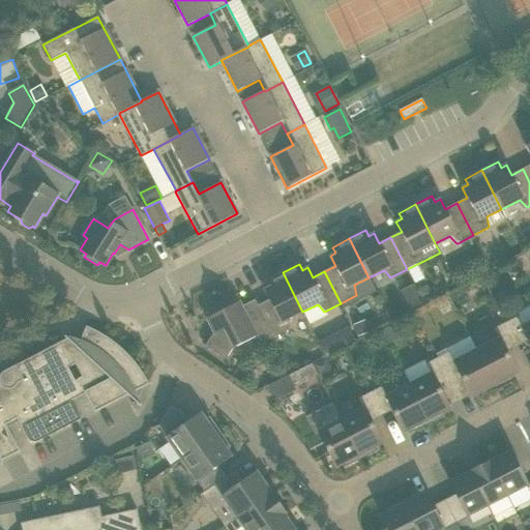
[(255,300),(274,337),(290,329),(288,320),(302,312),(283,272),(266,282),(269,287),(264,290),(269,300),(258,305),(255,300)]
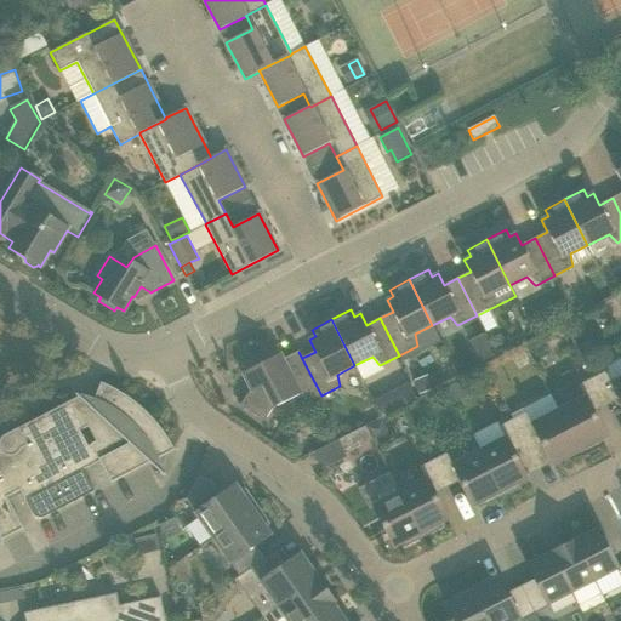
[(307,403),(322,396),(298,352),(284,359),(278,347),(250,362),(254,369),(243,375),(250,391),(240,406),(263,422),(273,408),(300,394),(307,403)]
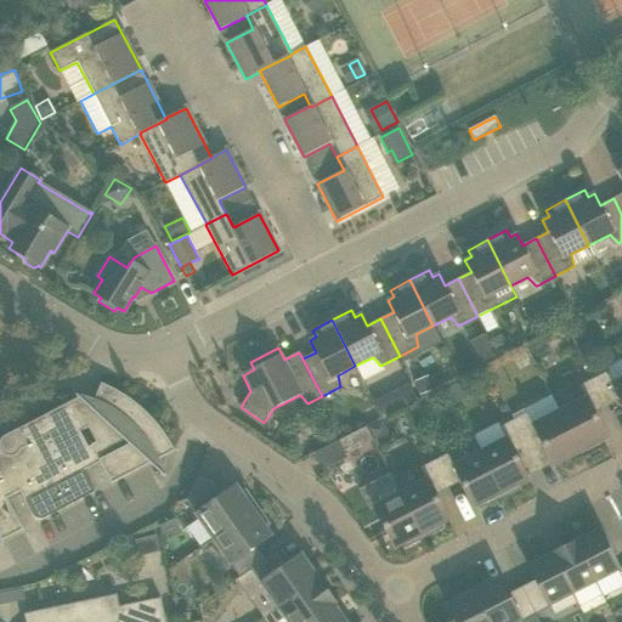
[(495,357),(490,348),(476,355),(481,363),(495,357)]
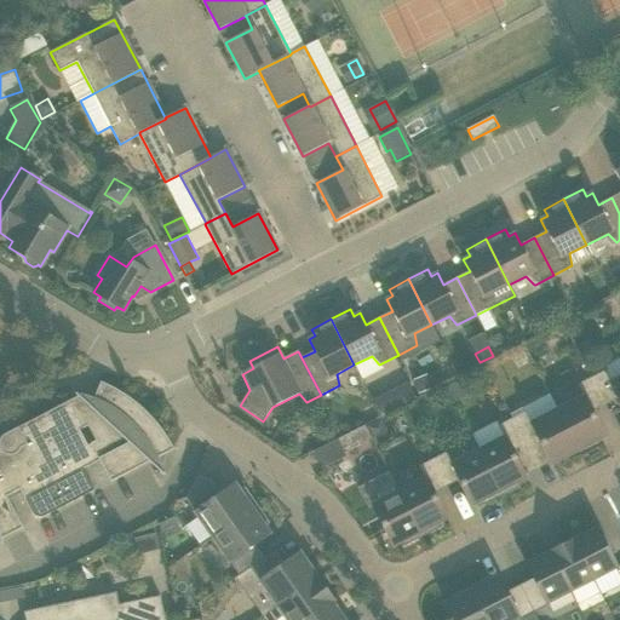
[(591,378),(604,403),(618,397),(619,402),(619,377),(610,382),(604,371),(591,378)]
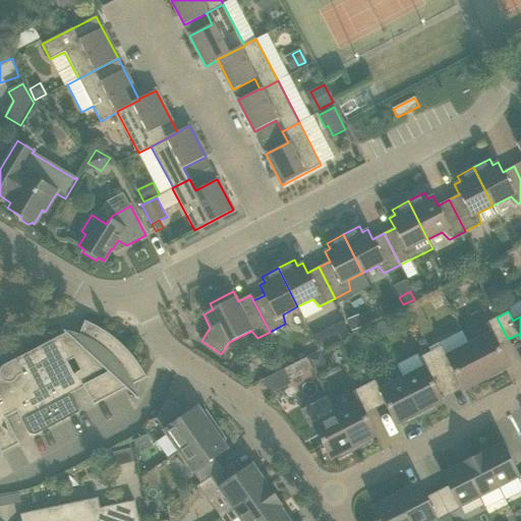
[(347,320),(351,331),(362,327),(358,315),(347,320)]
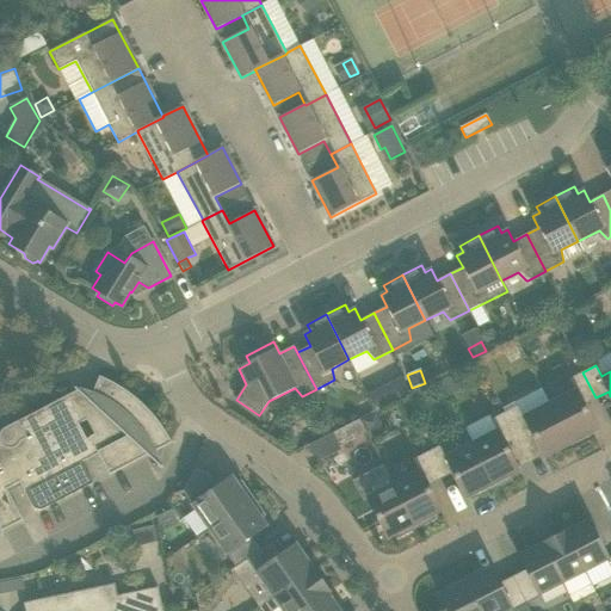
[(574,390),(549,403),(569,443),(596,430),(582,405),(596,397),(582,372),(569,380),(574,390)]
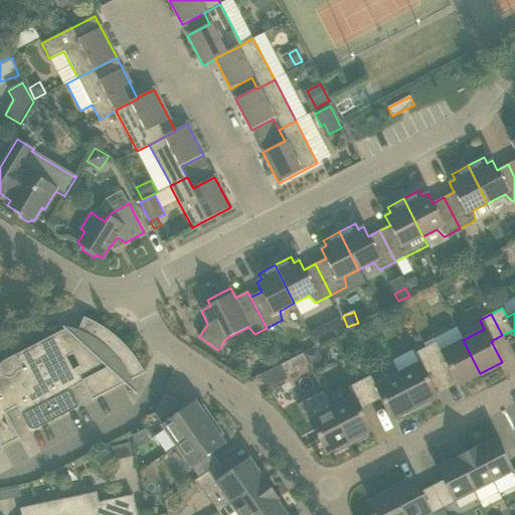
[(389,329),(381,315),(370,321),(377,335),(389,329)]
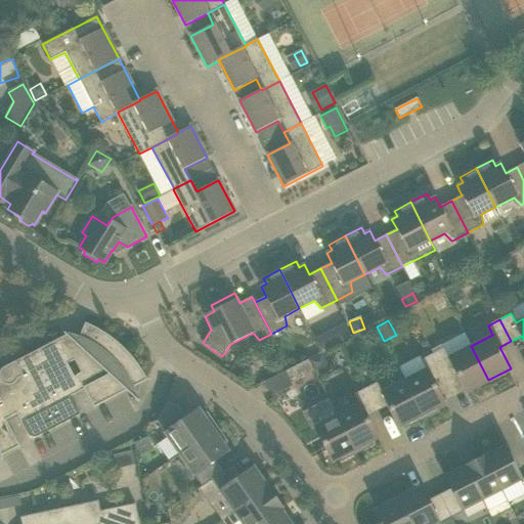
[(92,326),(85,323),(81,333),(71,338),(64,333),(63,333),(66,336),(54,341),(81,391),(84,389),(94,407),(126,391),(138,402),(139,401),(133,395),(138,385),(146,380),(142,372),(137,363),(129,354),(120,345),(115,341),(111,337),(101,331),(92,326)]
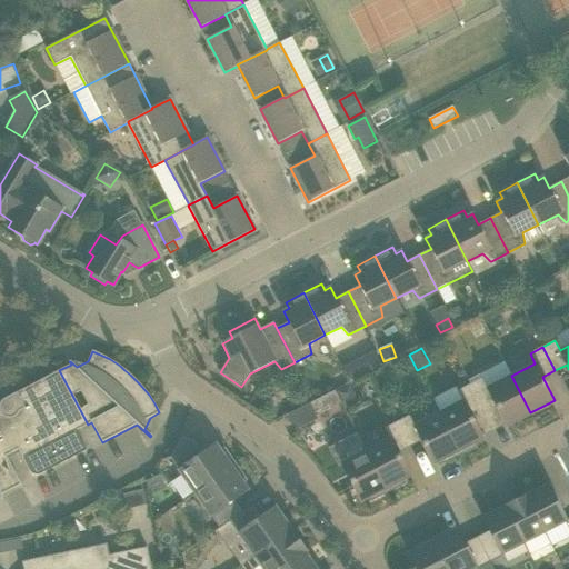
[(366,356),(373,370),(381,366),(373,351),(366,356)]
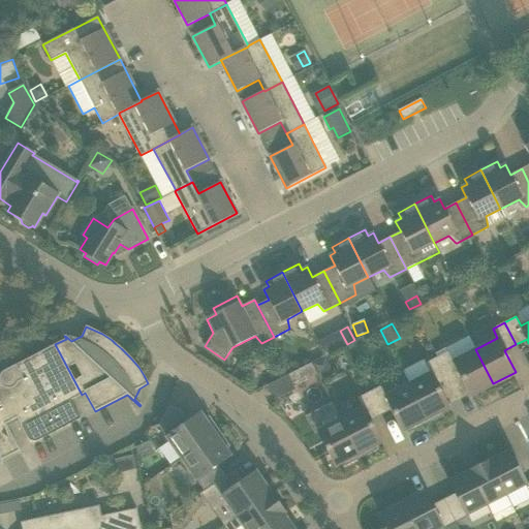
[(18,417),(22,426),(28,437),(32,440),(38,440),(80,418),(70,401),(82,395),(55,344),(4,371),(2,372),(1,373),(0,374),(0,393),(13,419),(18,417)]
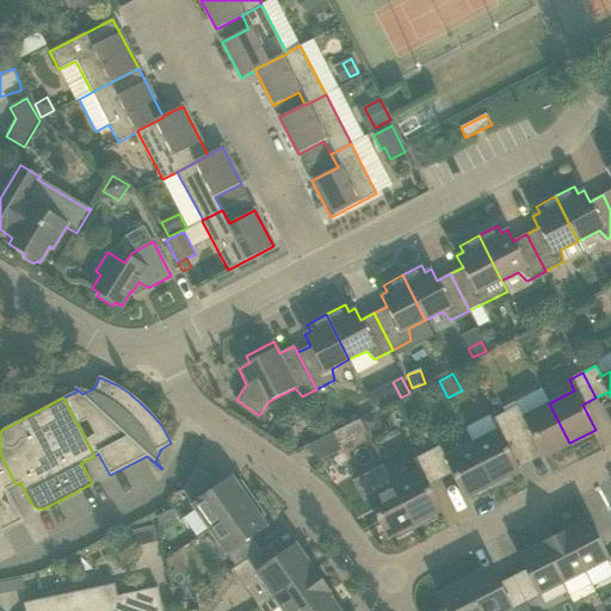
[(517,406),(505,413),(517,438),(530,431),(543,457),(569,443),(549,403),(523,417),(517,406)]
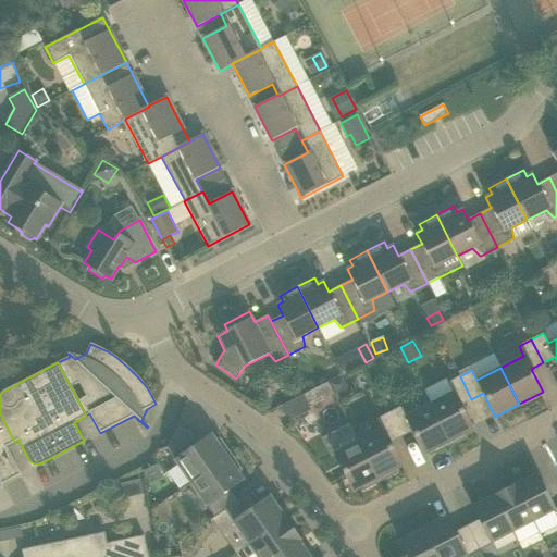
[(329,383),(337,400),(351,394),(343,376),(329,383)]
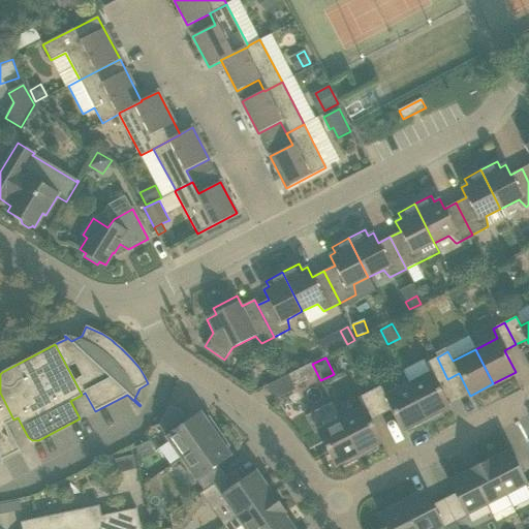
[(401,371),(407,384),(427,422),(442,413),(441,410),(448,407),(437,384),(447,379),(437,358),(425,363),(424,360),(401,371)]
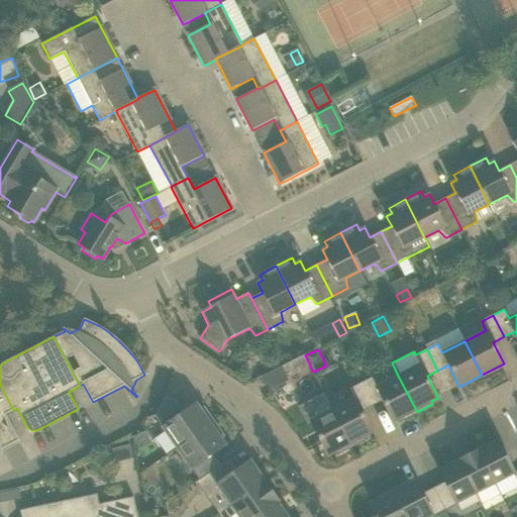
[(304,354),(282,367),(288,378),(310,367),(304,354)]
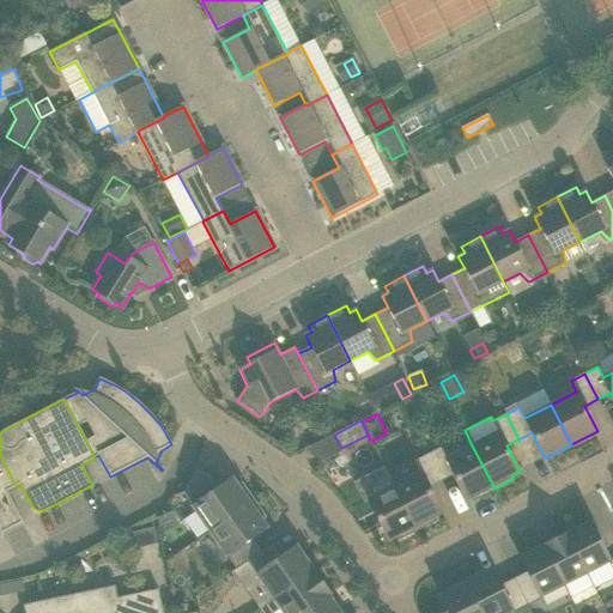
[(477,498),(495,489),(472,445),(447,459),(441,448),(428,454),(441,480),(454,474),(467,499),(475,496),(477,498)]
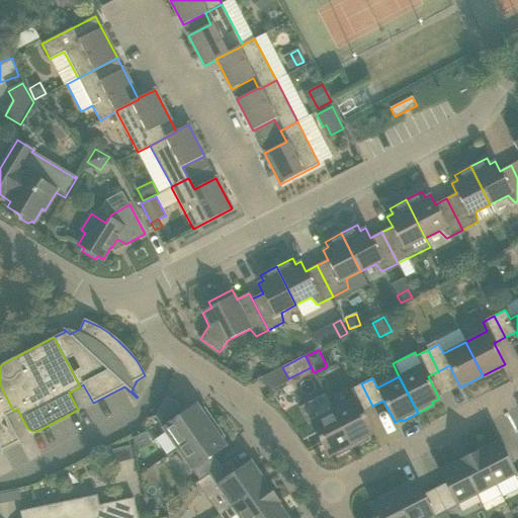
[(355,399),(333,410),(352,447),(367,440),(366,437),(373,433),(362,412),(372,406),(361,383),(350,390),(355,399)]
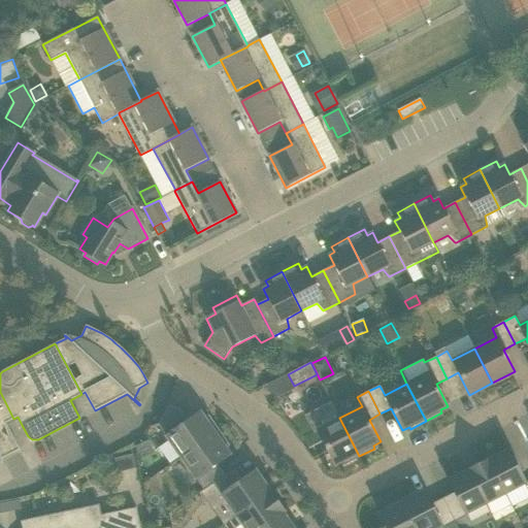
[(13,419),(0,392),(0,461),(1,464),(2,464),(1,459),(20,450),(5,423),(13,419)]
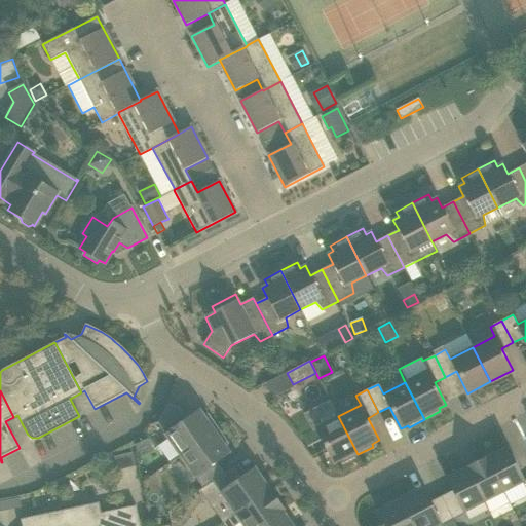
[(358,454),(338,416),(330,401),(303,414),(311,430),(315,428),(334,464),(341,460),(342,462),(358,454)]
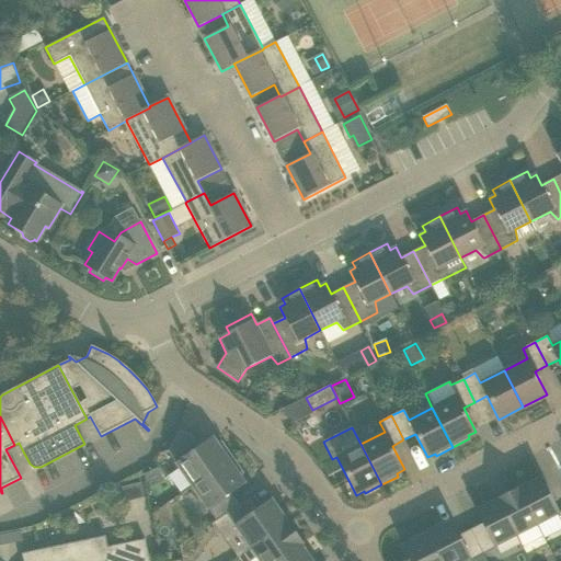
[(218,445),(213,438),(198,448),(190,435),(180,430),(168,451),(192,487),(231,458),(221,444),(218,445)]
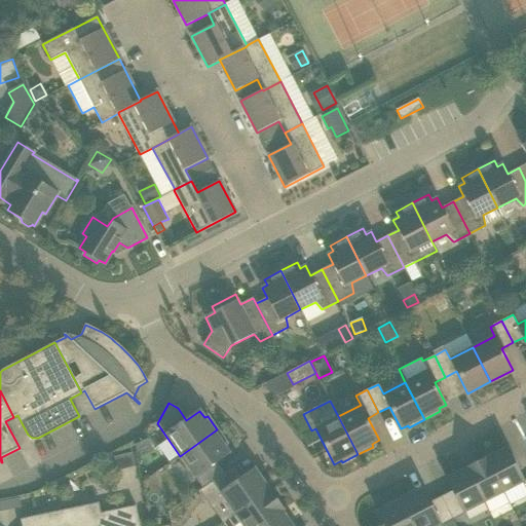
[(202,488),(213,482),(224,474),(216,462),(229,453),(224,446),(227,444),(217,429),(180,456),(202,488)]
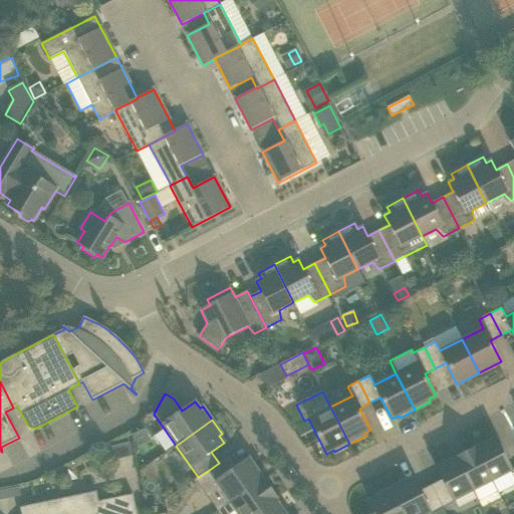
[(495,436),(475,446),(492,480),(512,470),(495,436)]
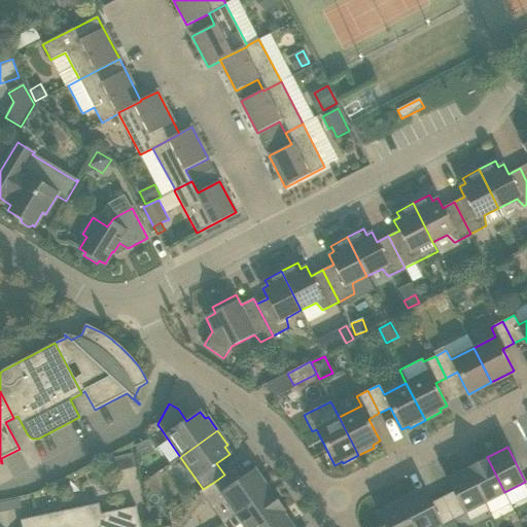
[(136,467),(133,453),(113,457),(116,471),(136,467)]
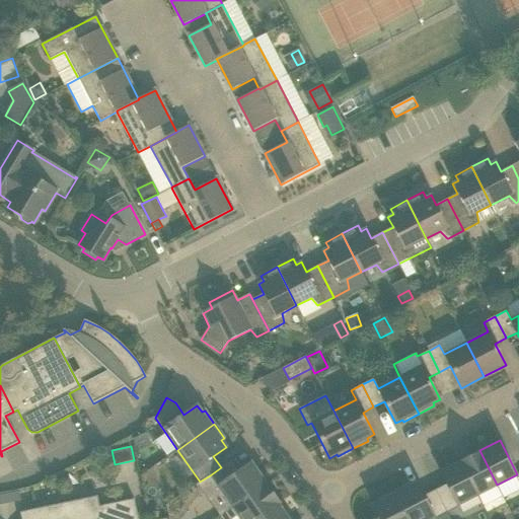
[(479,450),(459,460),(476,495),(497,485),(479,450)]
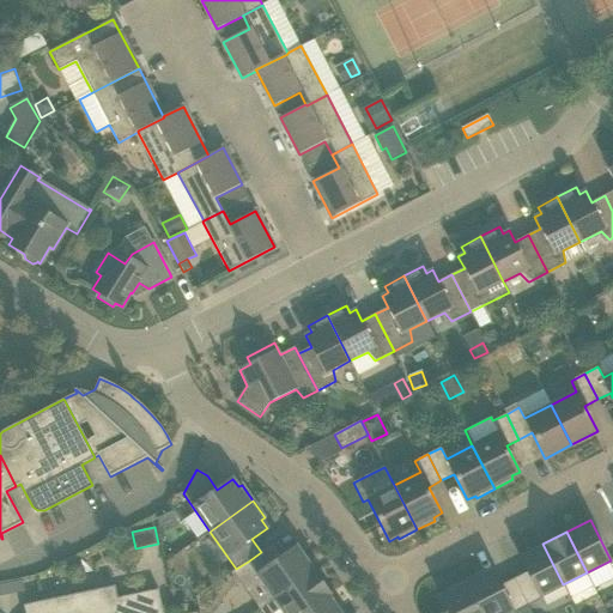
[(248,562),(274,599),(314,571),(297,546),(281,557),(272,544),(261,552),(248,562)]
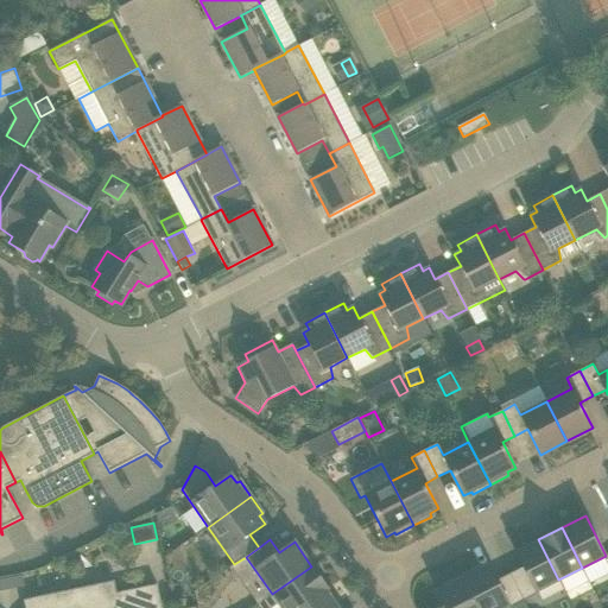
[(523,565),(510,572),(524,600),(537,594),(536,591),(558,580),(538,539),(514,552),(523,565)]
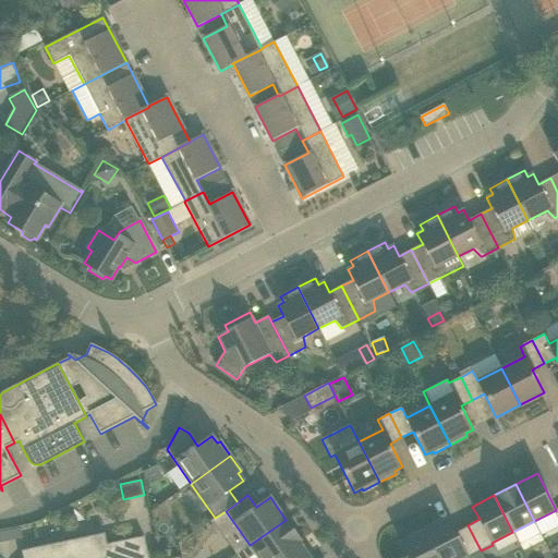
[(438,519),(423,526),(439,557),(462,557),(463,557),(462,557),(465,557),(481,550),(468,525),(456,532),(448,517),(440,521),(438,519)]
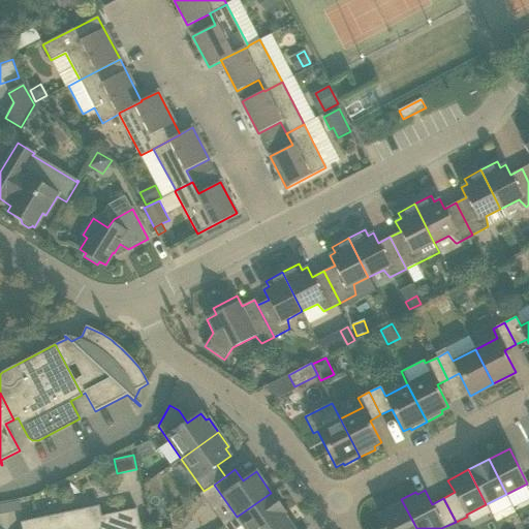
[(271,493),(237,517),(223,526),(225,528),(237,528),(242,526),(244,528),(253,528),(282,509),(271,493)]
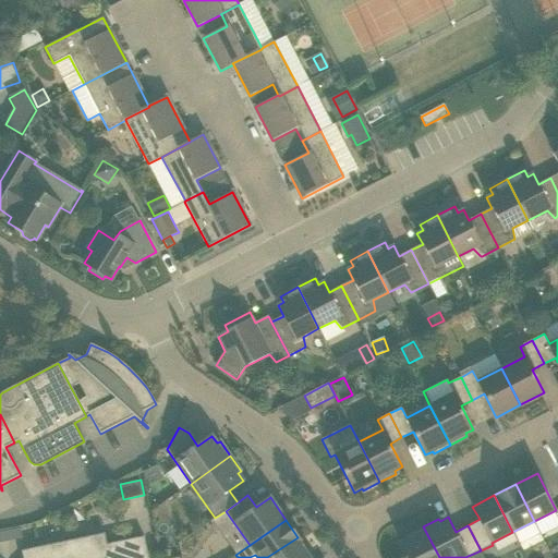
[(439,557),(423,526),(407,535),(408,538),(400,543),(408,557),(439,557)]
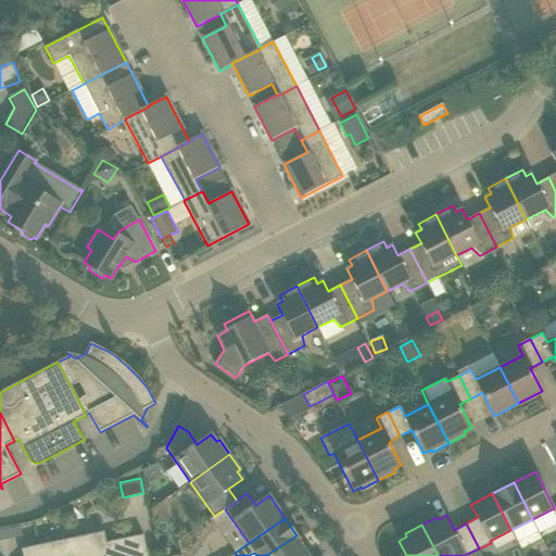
[(148,555),(143,534),(106,542),(104,531),(22,548),(22,555),(148,555)]
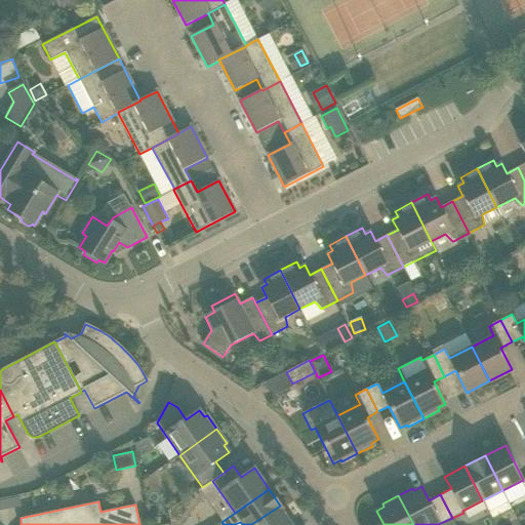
[(251,524),(291,524),(290,523),(292,522),(280,506),(251,524)]
